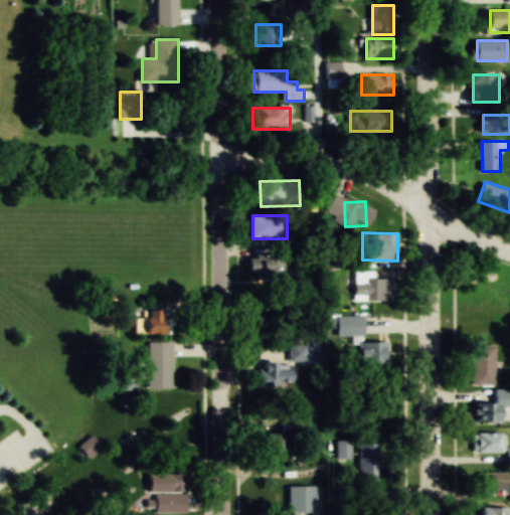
[(250,253),(250,275),(288,275),(288,253),(250,253)]
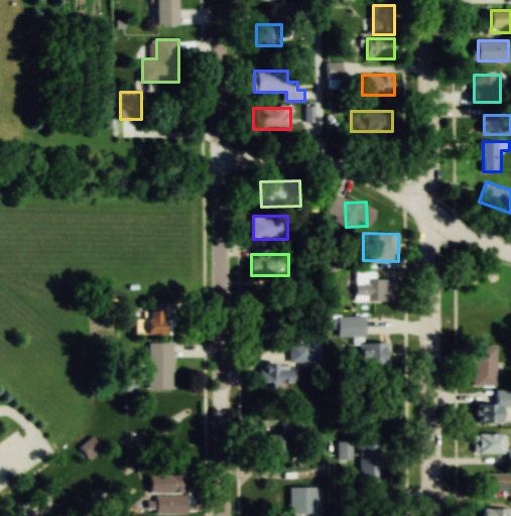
[(378,271),(358,271),(358,300),(394,300),(394,279),(378,279),(378,271)]
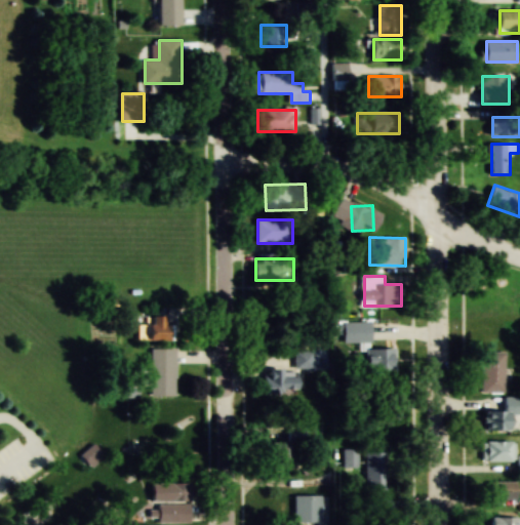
[(267,324),(286,322),(285,307),(266,308),(267,324)]
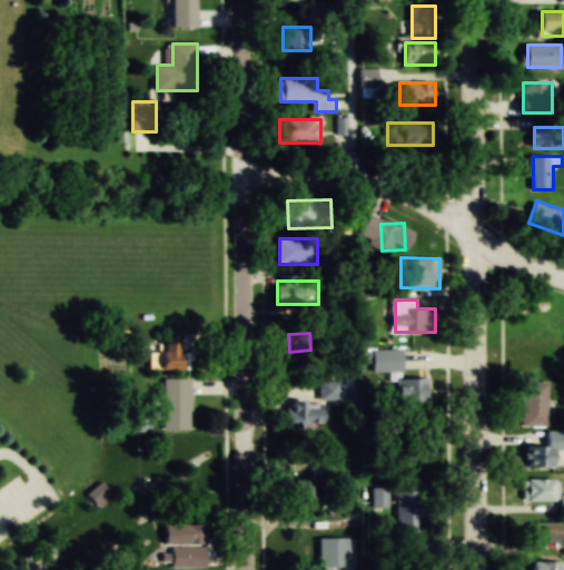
[(161,369),(190,369),(190,353),(181,353),(181,343),(161,343),(161,369)]
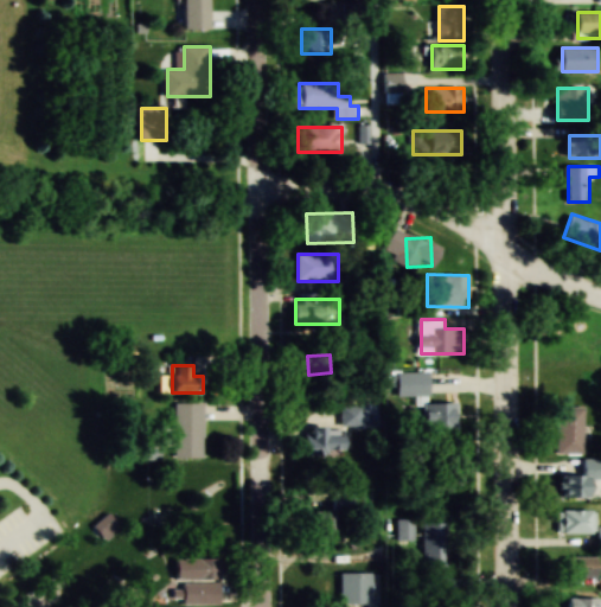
[(432,374),(397,374),(397,396),(432,396),(432,374)]
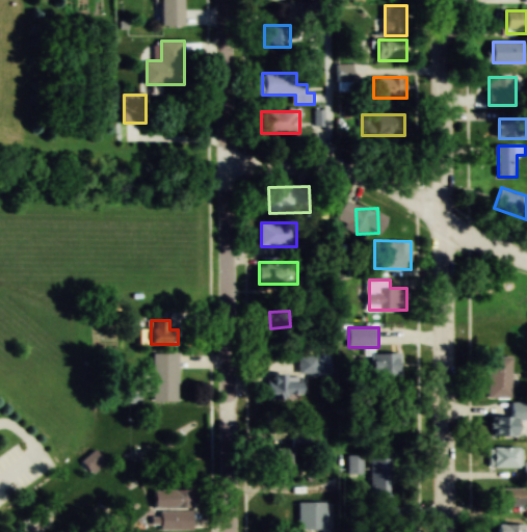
[(180,353),(155,353),(155,401),(180,402),(180,353)]
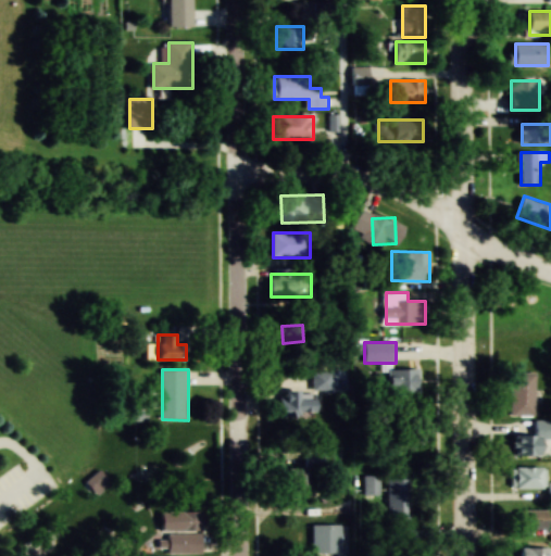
[(389,394),(422,394),(422,369),(389,369),(389,394)]
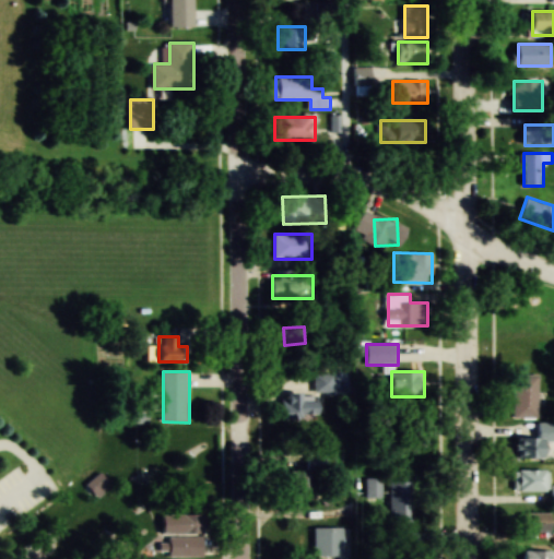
[(338,392),(338,375),(319,375),(319,392),(338,392)]
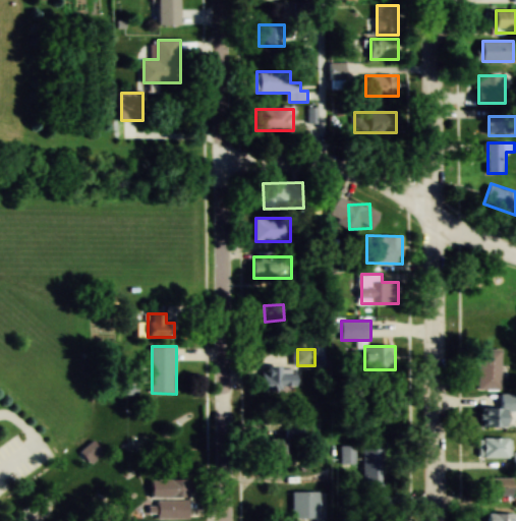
[(503,349),(480,349),(480,389),(503,389),(503,349)]
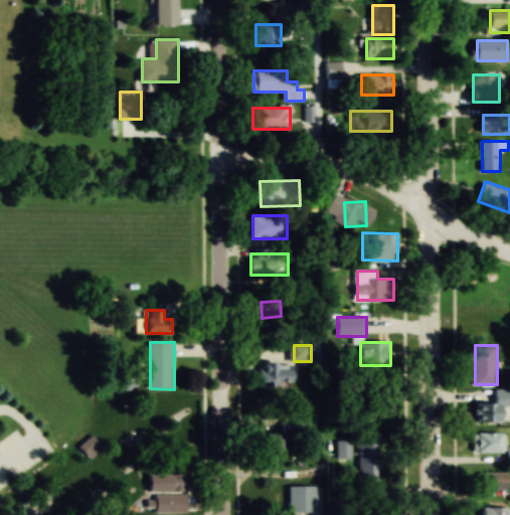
[(262,387),(295,387),(295,363),(262,363),(262,387)]
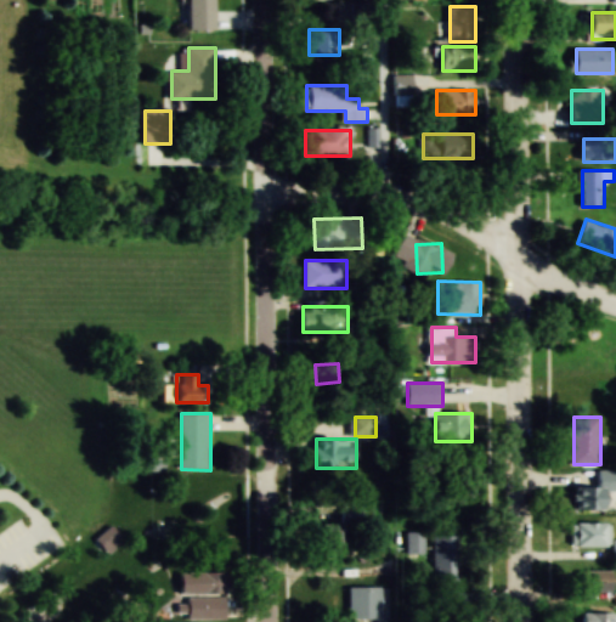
[(576,487),(576,512),(609,512),(609,492),(615,492),(615,470),(599,471),(599,487),(576,487)]
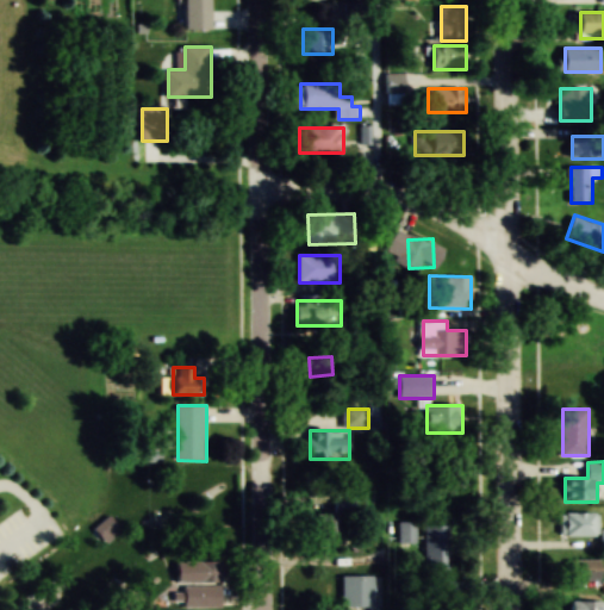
[(564,536),(602,536),(602,514),(564,514),(564,536)]
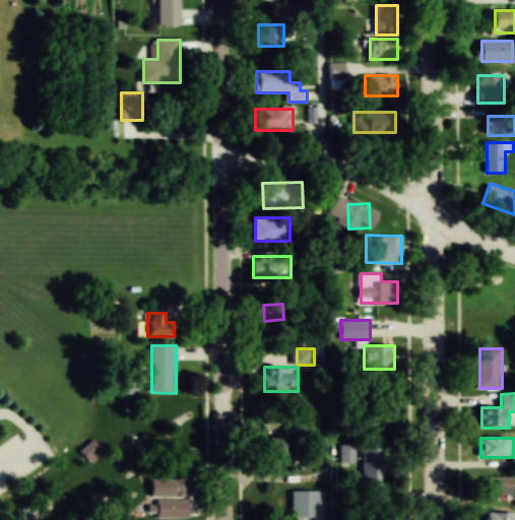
[(288,439),(265,439),(265,462),(288,462),(288,439)]
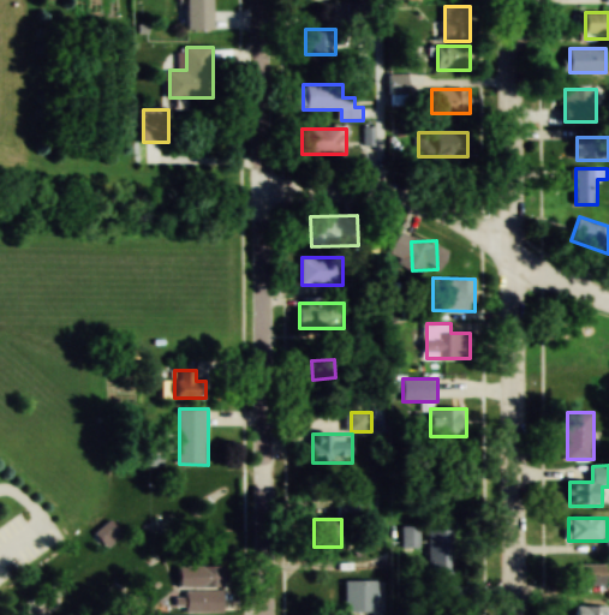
[(109,547),(124,533),(112,521),(99,533),(109,547)]
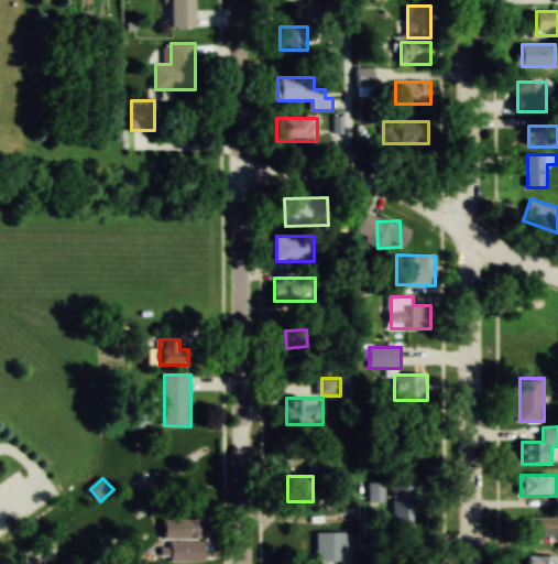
[(418,487),(394,487),(394,530),(418,530),(418,487)]
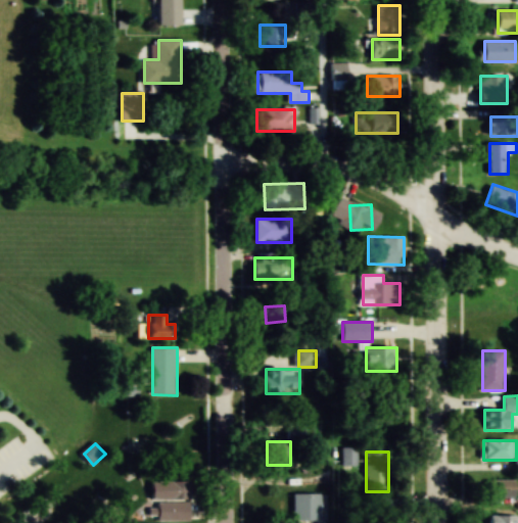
[(153,500),(158,500),(158,521),(191,521),(191,481),(153,481),(153,500)]
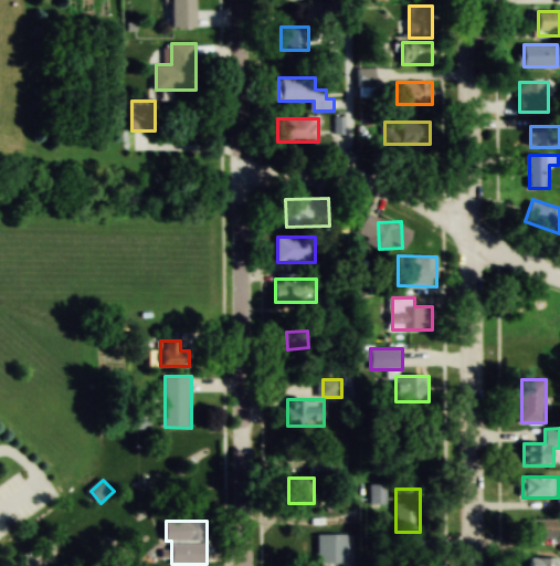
[(529,538),(558,538),(558,521),(529,521),(529,538)]
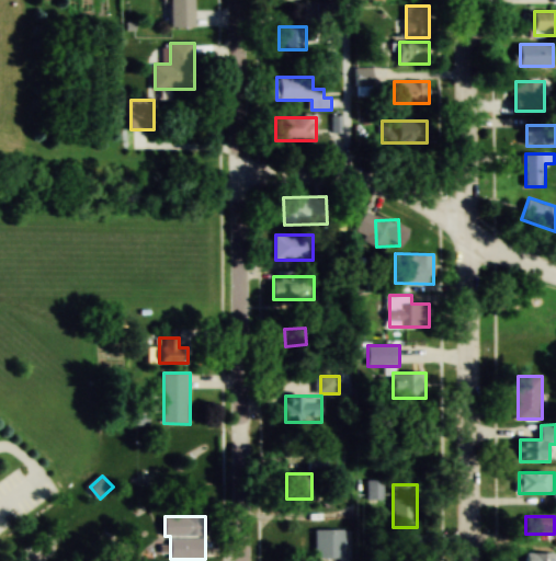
[(345,530),(317,530),(317,558),(345,558),(345,530)]
